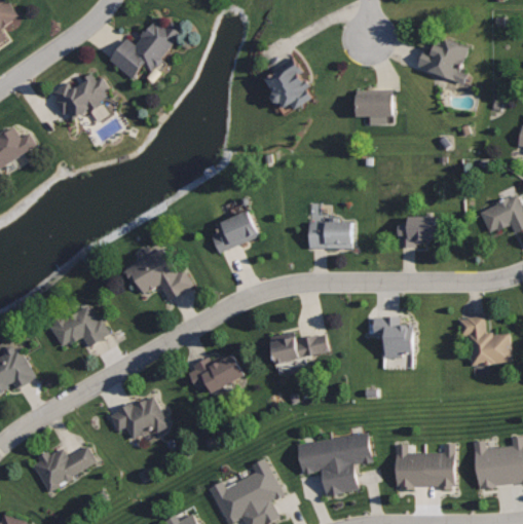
[(8,0),(0,0),(0,44),(6,40),(0,31),(0,29),(20,16),(8,0)]
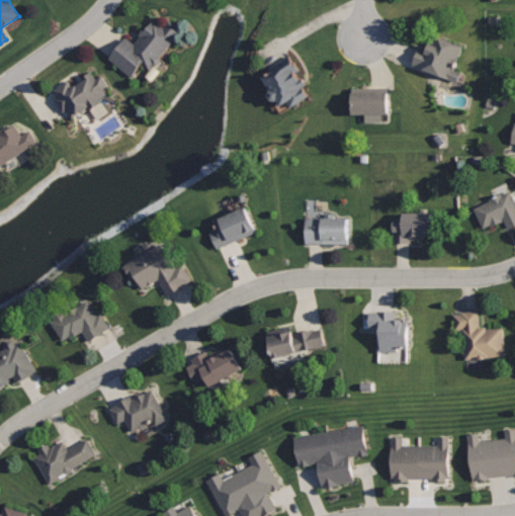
[(124,37),(107,60),(130,78),(142,64),(148,69),(180,30),(168,20),(162,28),(153,20),(147,28),(145,26),(137,35),(139,37),(133,45),(124,37)]
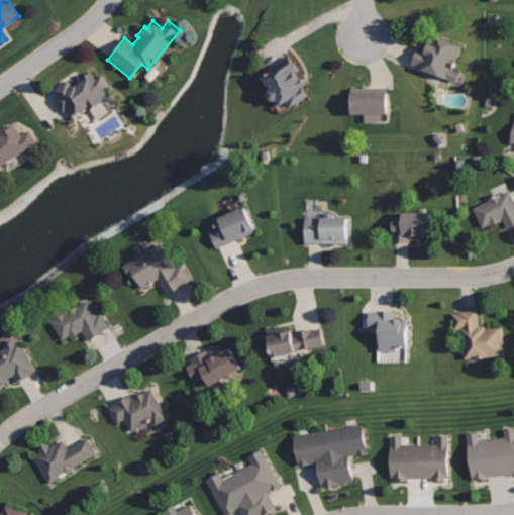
[(417,48),(410,65),(454,83),(458,74),(451,71),(460,46),(432,35),(429,44),(425,43),(422,50),(417,48)]
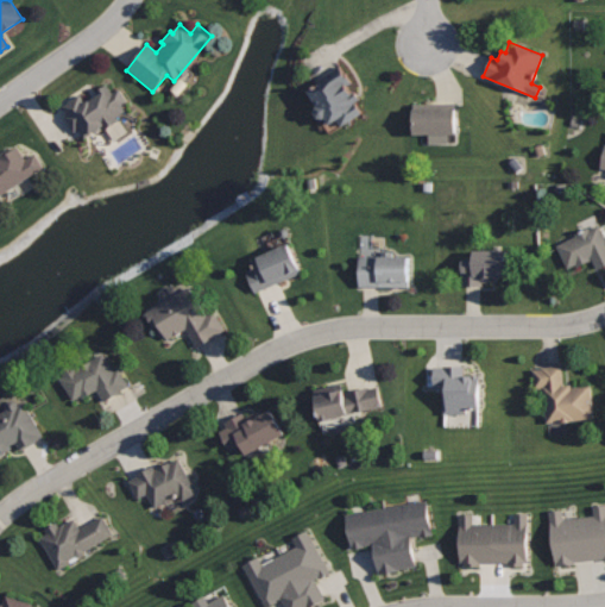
[(339,64),(314,80),(317,85),(307,92),(316,106),(314,107),(313,114),(316,119),(322,120),(325,119),(328,125),(335,121),(340,127),(361,113),(355,104),(360,101),(353,89),(350,92),(347,87),(351,85),(339,64)]
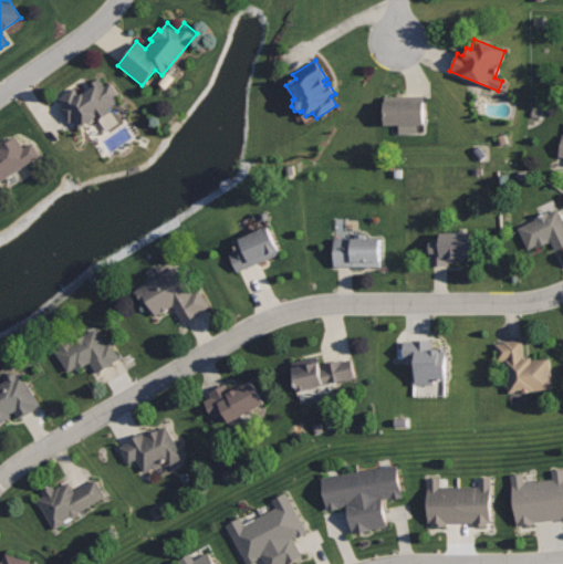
[(73,89),(56,100),(62,106),(59,108),(68,122),(71,119),(77,129),(96,116),(98,119),(117,106),(112,98),(117,94),(110,84),(104,89),(98,79),(87,86),(90,90),(84,94),(83,91),(76,94),(73,89)]
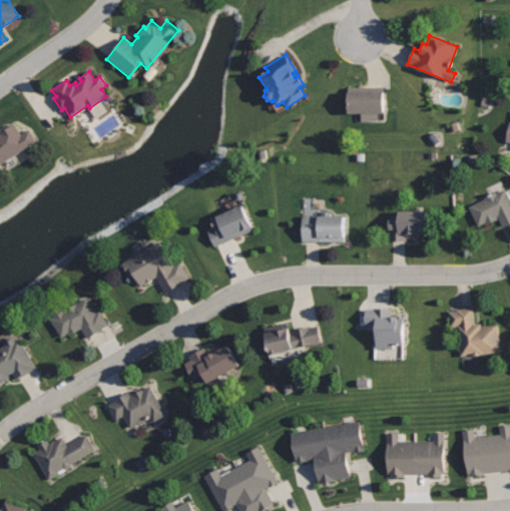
[(383,87),(347,88),(348,114),(360,114),(360,122),(376,121),(376,113),(384,113),(383,87)]
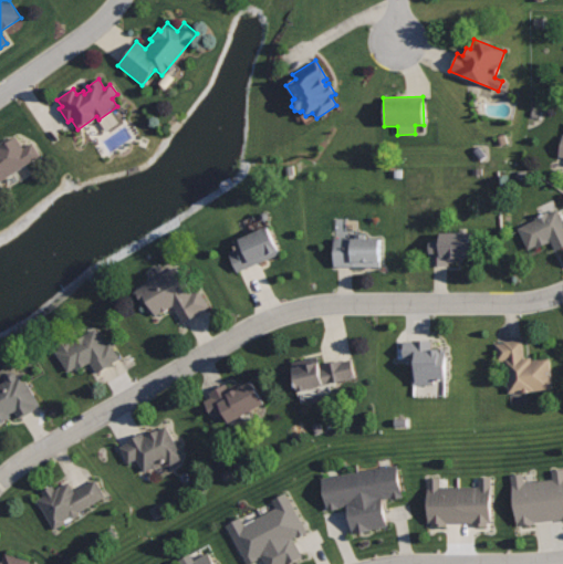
[(6,138),(0,142),(0,180),(39,156),(31,143),(22,147),(16,136),(8,141),(6,138)]
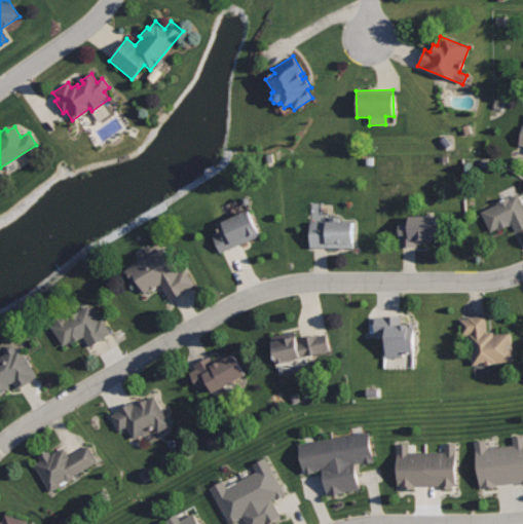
[(522,208),(516,193),(479,211),(489,232),(496,229),(497,231),(510,225),(515,234),(522,230),(522,208)]
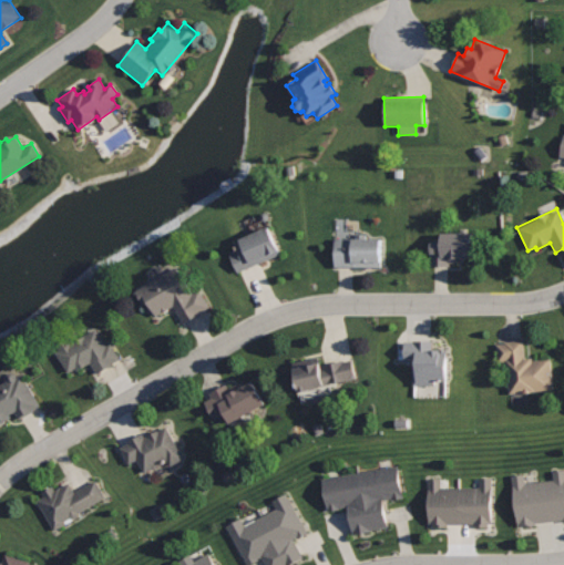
[(266,227),(233,243),(236,253),(228,256),(235,271),(277,253),(266,227)]
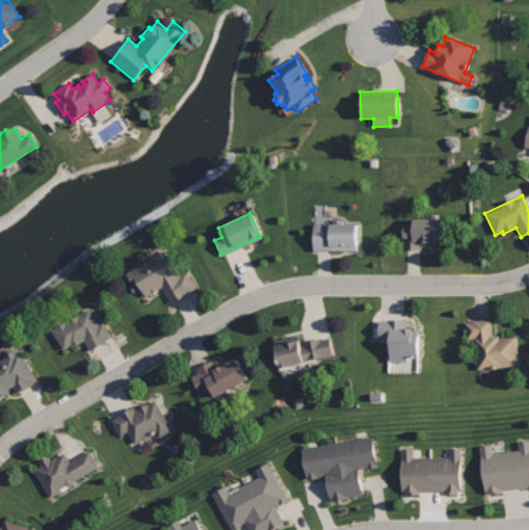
[(443,219),(413,219),(414,226),(402,227),(402,250),(419,249),(419,243),(443,243),(443,219)]
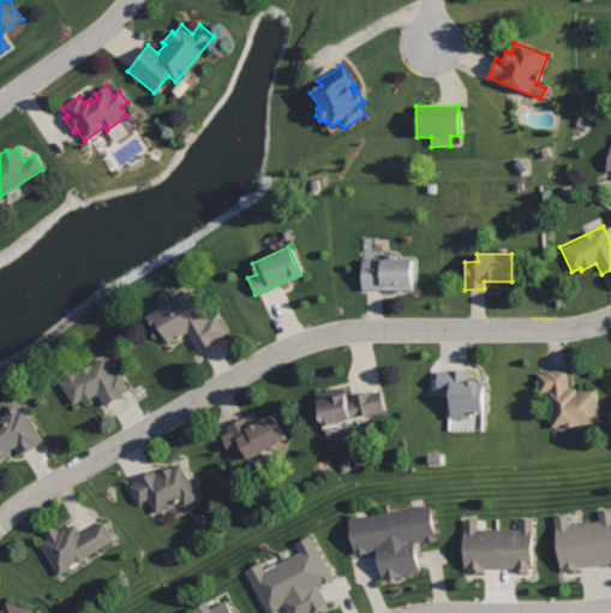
[(411,260),(360,260),(360,291),(411,291),(411,260)]
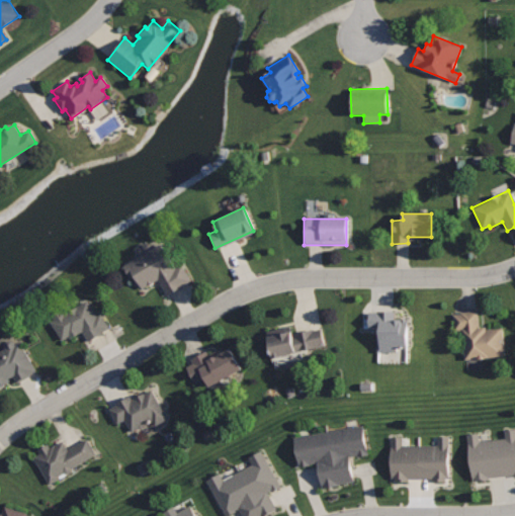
[(160,243),(122,266),(130,279),(134,277),(141,288),(157,278),(167,294),(190,280),(180,263),(174,266),(160,243)]
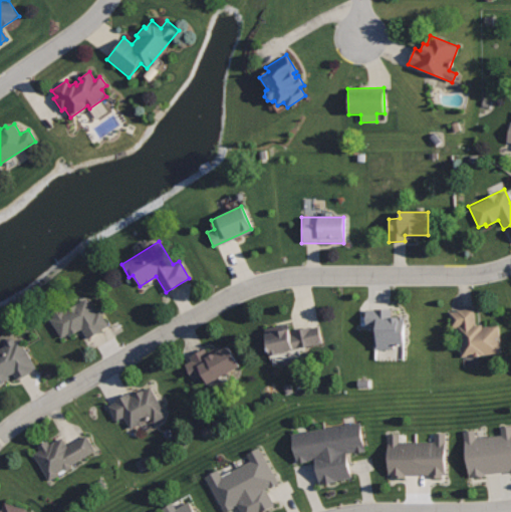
[(86,297),(50,316),(61,337),(81,326),(87,337),(107,326),(99,311),(95,313),(86,297)]
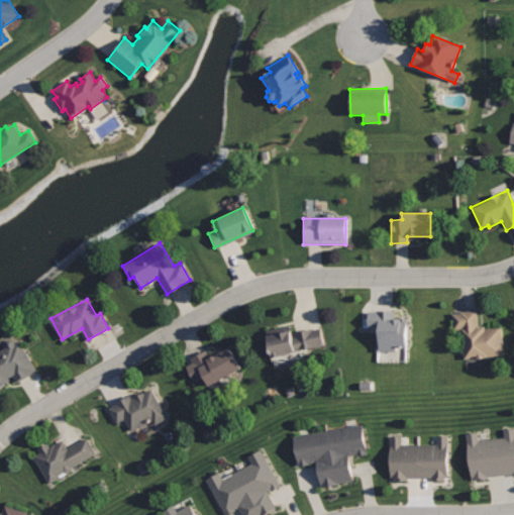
[(476,310),(450,313),(451,330),(460,329),(463,361),(503,356),(500,327),(484,328),(483,326),(478,327),(476,310)]
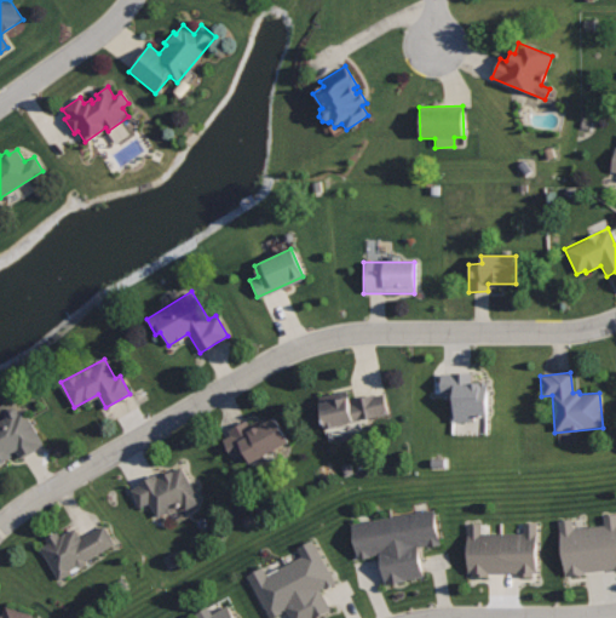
[(467,376),(441,376),(441,398),(448,398),(448,423),(472,423),(472,416),(484,417),(484,387),(467,385),(467,376)]
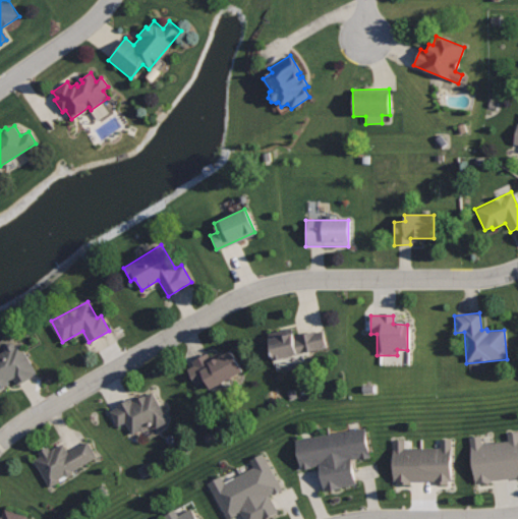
[(292,328),(267,334),(273,361),(327,348),(323,330),(294,337),(292,328)]
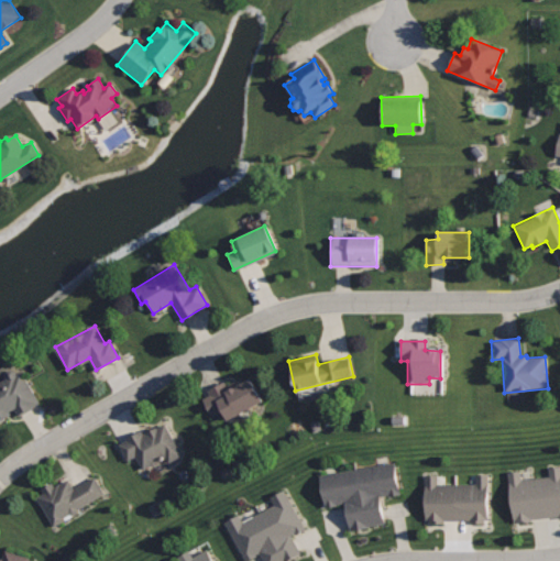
[(4,380),(0,382),(0,420),(9,416),(7,413),(14,408),(18,415),(39,403),(21,373),(17,375),(14,373),(11,371),(7,372),(4,374),(3,377),(4,380)]
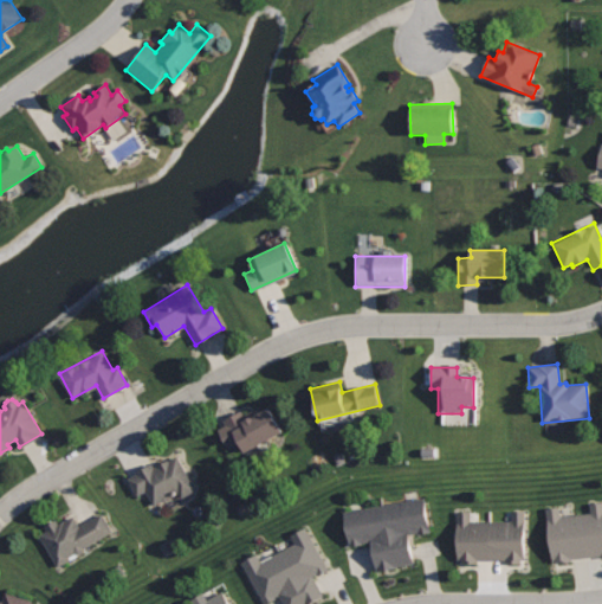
[(241,411),(221,422),(224,426),(215,430),(226,450),(238,444),(243,454),(280,432),(267,410),(257,415),(254,409),(243,416),(241,411)]
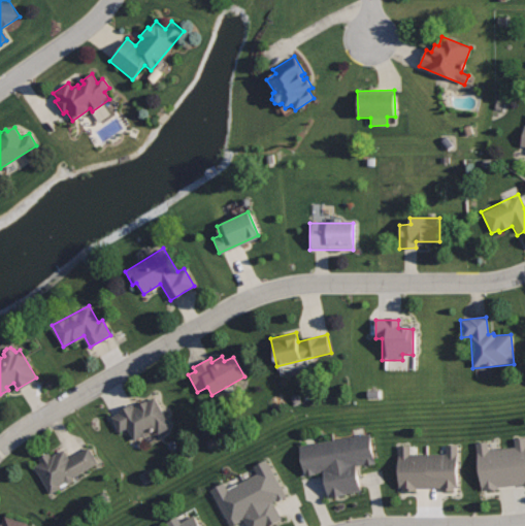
[(131,404),(109,417),(120,434),(126,430),(131,441),(154,429),(156,434),(169,426),(154,397),(145,402),(143,400),(133,406),(131,404)]
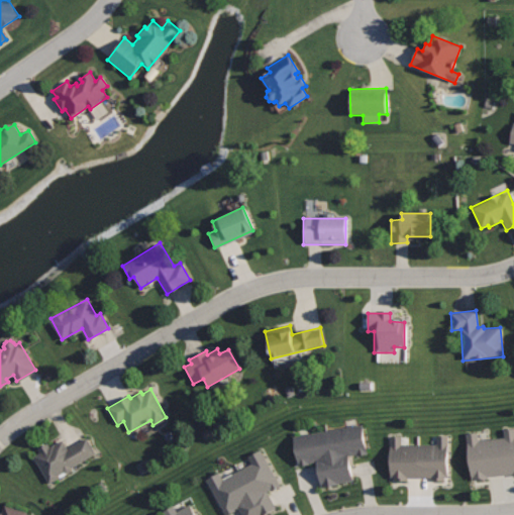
[(362,425),(291,436),(296,467),(316,464),(319,488),(351,483),(347,456),(366,454),(362,425)]
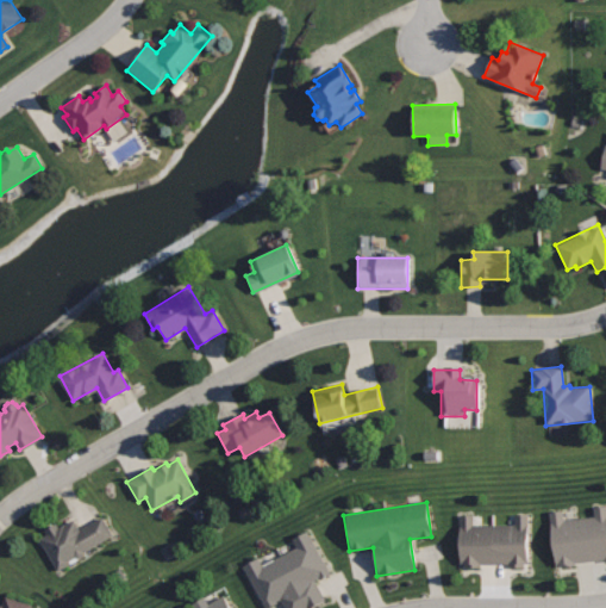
[(605,516),(605,507),(591,508),(592,517),(562,521),(561,510),(548,513),(554,568),(605,560),(605,516)]
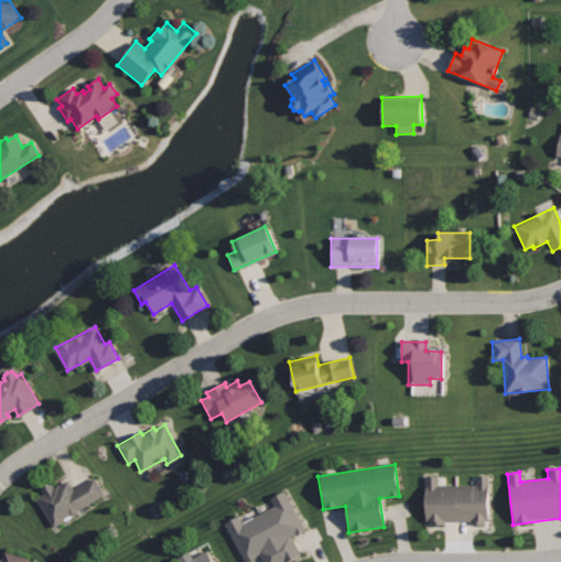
[(487,476),(475,476),(475,485),(437,485),(437,476),(424,476),(424,521),(487,522),(487,476)]
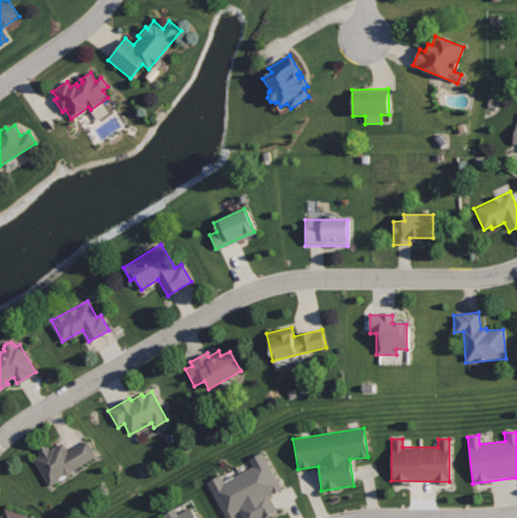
[(47,445),(36,452),(38,456),(31,460),(48,487),(71,473),(70,471),(95,456),(85,440),(67,451),(62,443),(50,450),(47,445)]
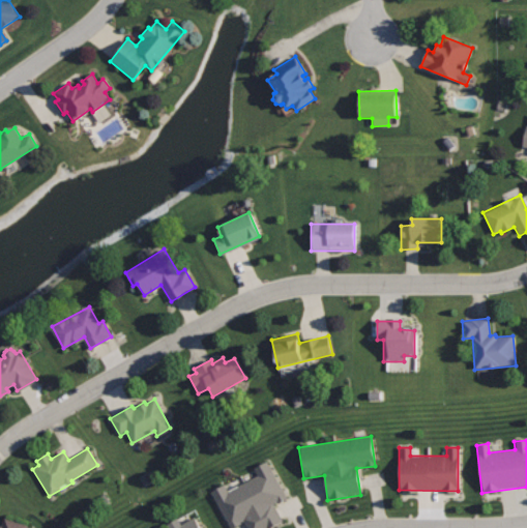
[(266,462),(253,469),(257,476),(227,492),(224,485),(208,493),(227,527),(236,527),(243,524),(245,527),(267,527),(281,521),(272,506),(286,499),(266,462)]
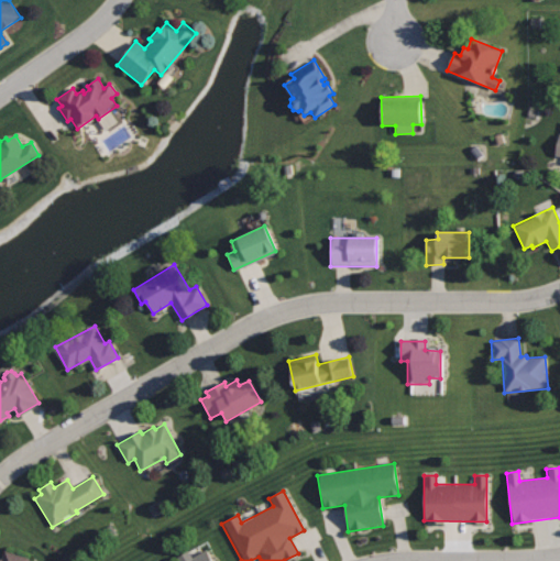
[(211,560),(206,550),(191,558),(187,551),(175,558),(176,560),(211,560)]
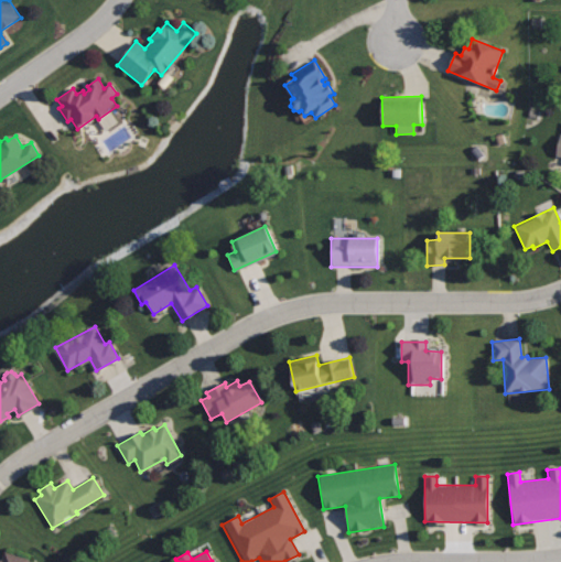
[(28,561),(3,552),(0,561),(28,561)]
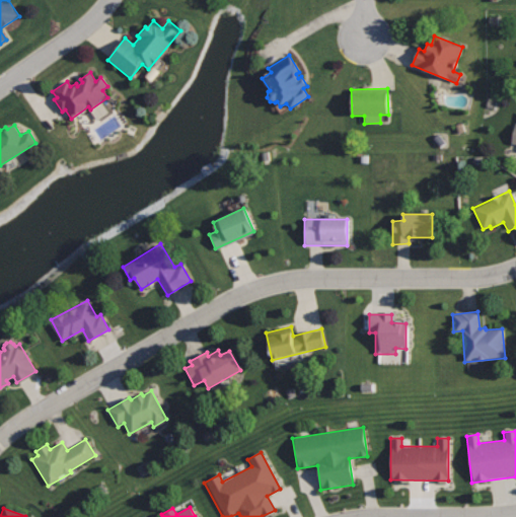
All buildings are outlined.
